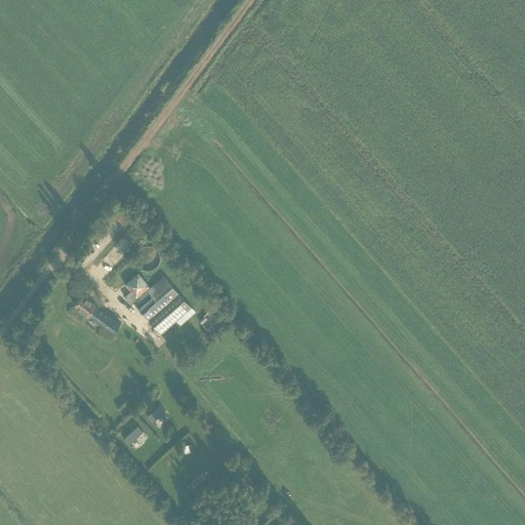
[(120,241),(112,248),(120,257),(128,251),(120,241)]
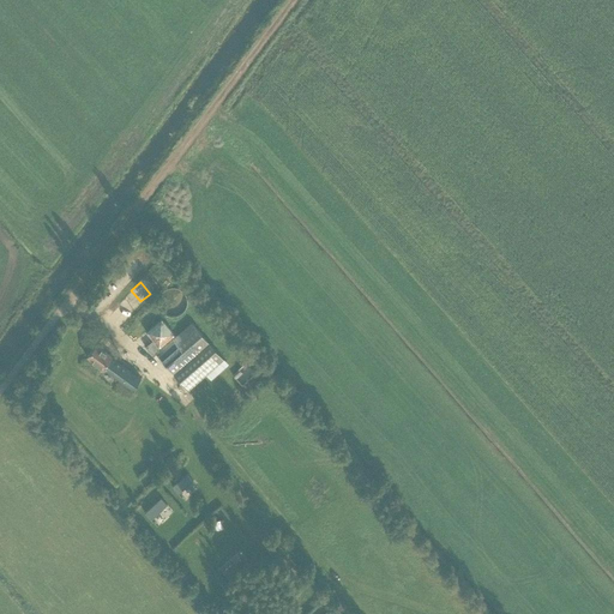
[(172,335),(160,319),(145,331),(158,347),(172,335)]
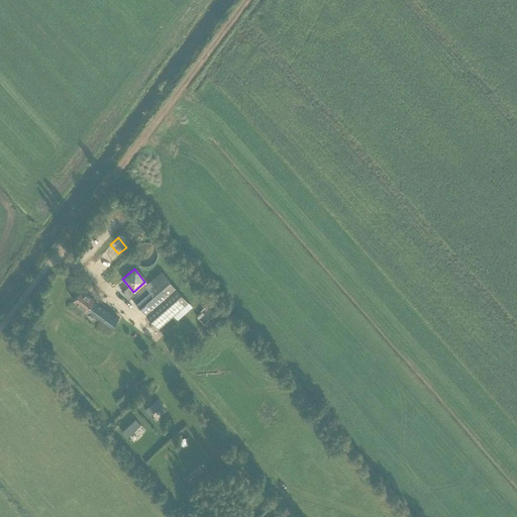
[(188,301),(160,272),(133,294),(128,288),(122,292),(129,300),(130,298),(159,328),(173,315),(178,319),(192,306),(188,301)]
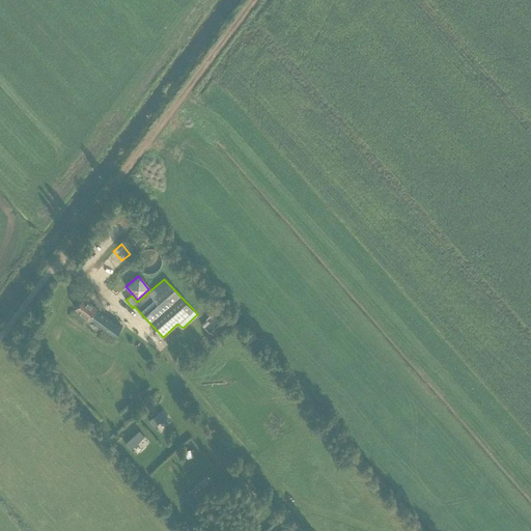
[(121,328),(83,299),(75,308),(113,338),(121,328)]
